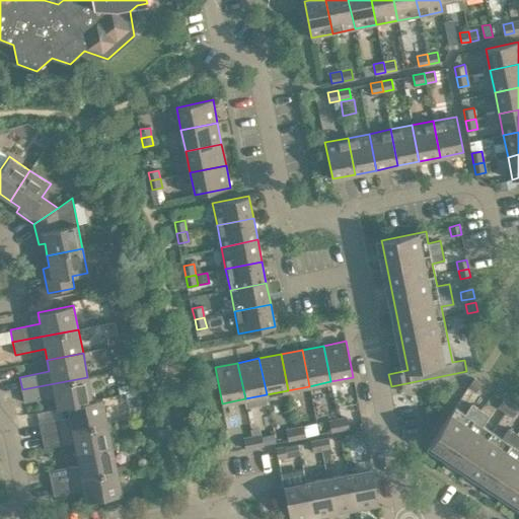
[(57,409),(67,406),(67,405),(92,400),(92,399),(87,377),(22,389),(24,402),(55,396),(57,409)]
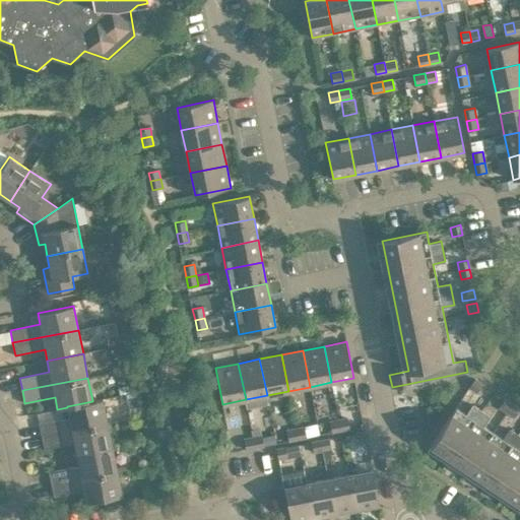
[(469,388),(476,393),(482,384),(474,379),(469,388)]
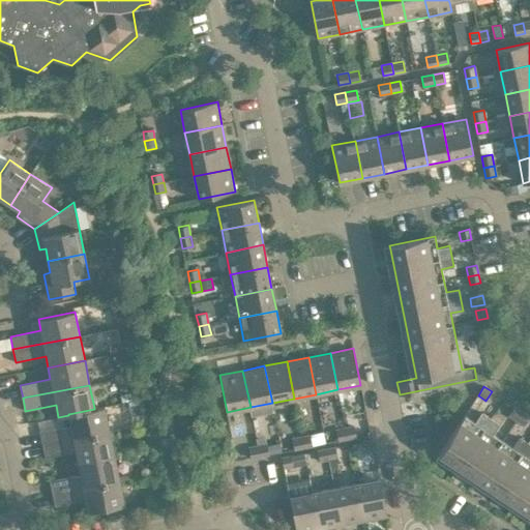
[(70,425),(39,432),(42,445),(110,432),(105,406),(94,408),(94,409),(68,414),(68,415),(70,425)]
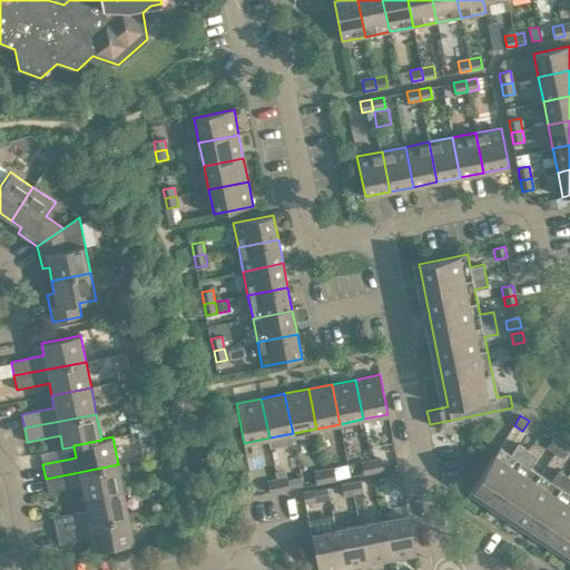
[(553,438),(547,446),(556,452),(561,443),(553,438)]
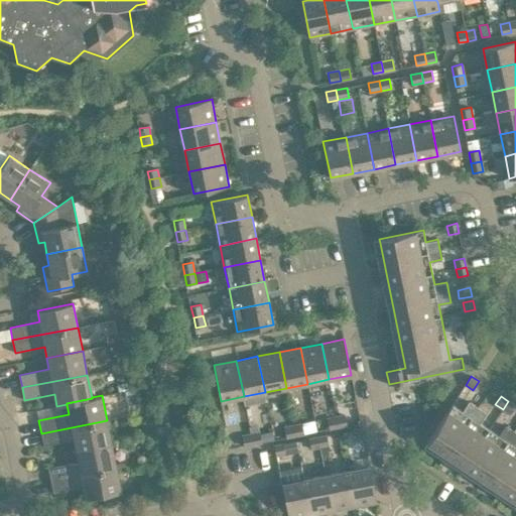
[(463,411),(453,404),(427,441),(515,500),(515,432),(505,425),(499,435),(480,423),(487,413),(469,401),(463,411)]
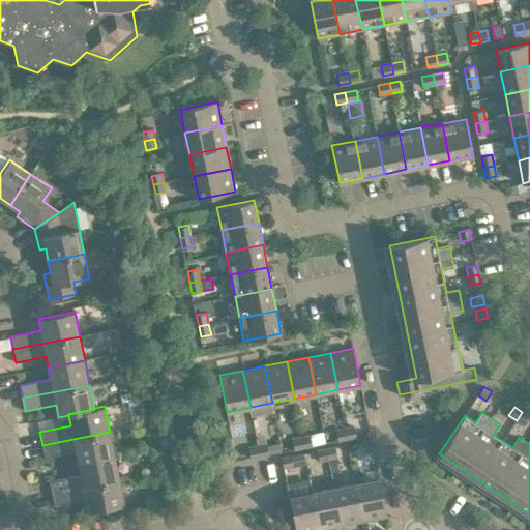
[(524,425),(529,416),(522,412),(517,420),(524,425)]
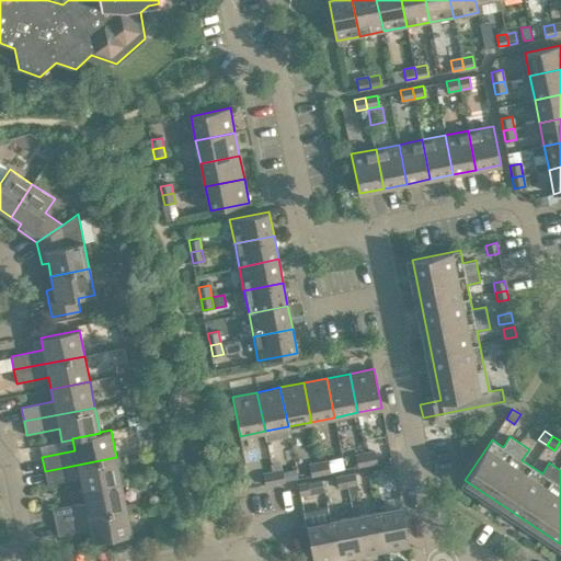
[(377,462),(375,451),(365,454),(367,465),(377,462)]
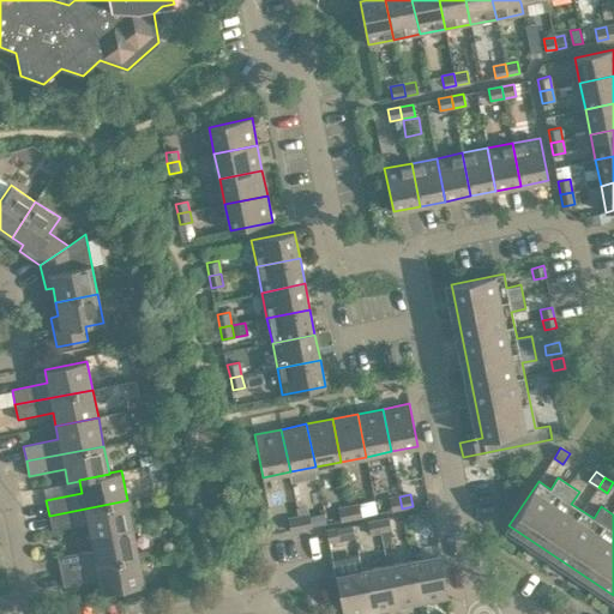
[(390,498),(392,510),(402,509),(399,497),(390,498)]
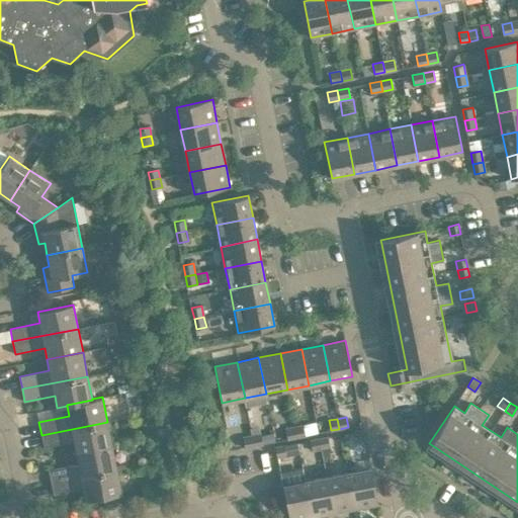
[(44,447),(74,441),(76,452),(111,445),(107,422),(41,435),(44,447)]
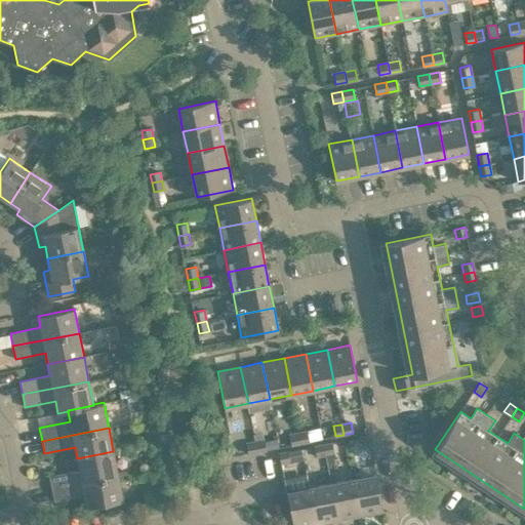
[(310,441),(308,431),(298,433),(300,443),(310,441)]
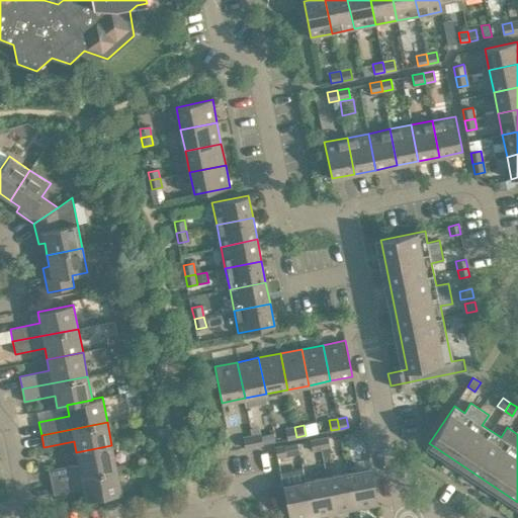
[(285,429),(287,439),(296,437),(294,427),(285,429)]
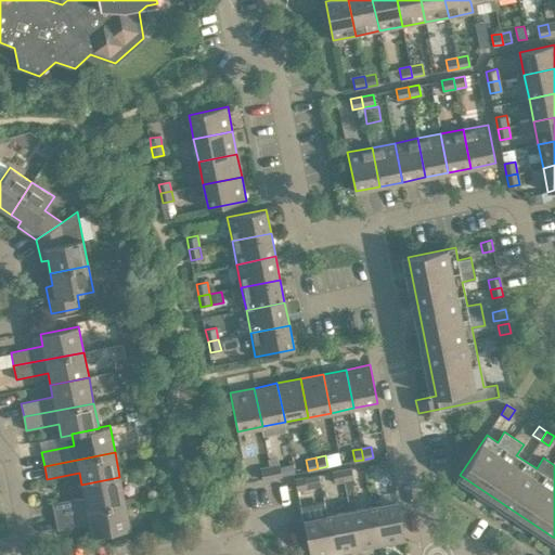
[(389,461),(379,463),(382,474),(391,472),(389,461)]
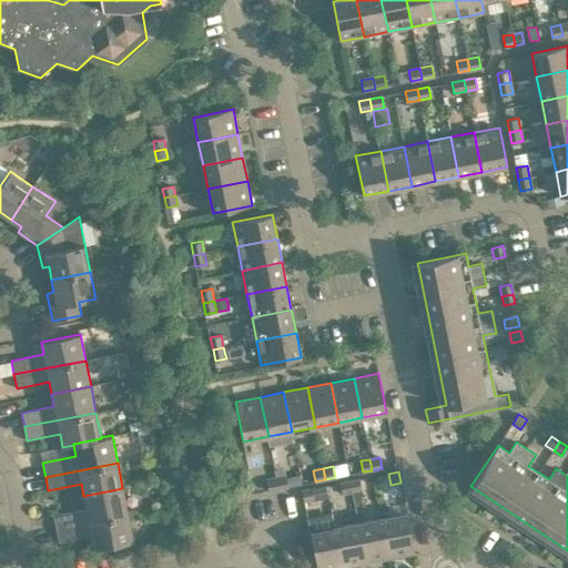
[(287,487),(285,476),(276,478),(279,489),(287,487)]
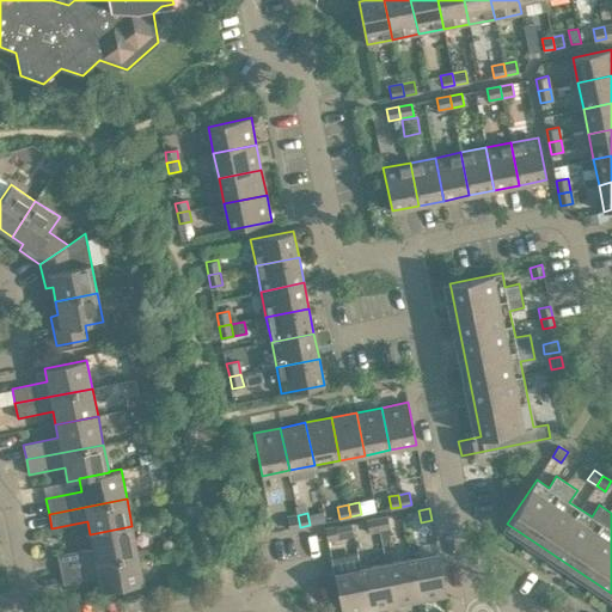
[(287,516),(289,528),(300,527),(298,515),(287,516)]
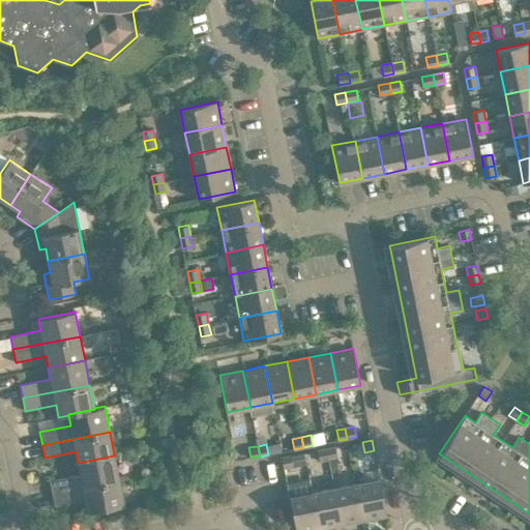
[(337,458),(335,447),(327,449),(329,460),(337,458)]
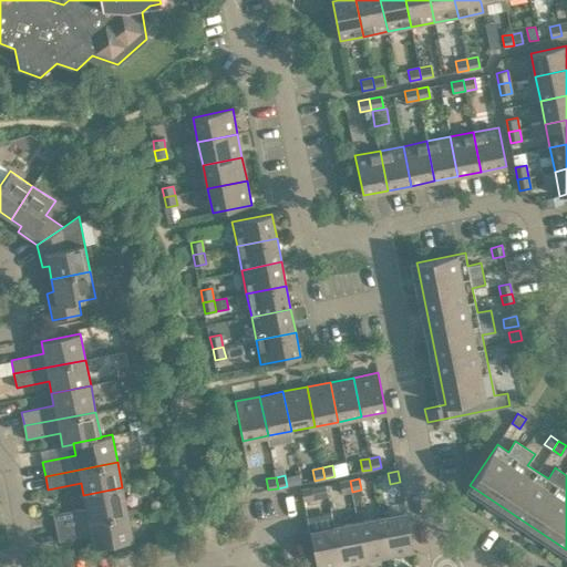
[(340,482),(342,493),(352,492),(350,481),(340,482)]
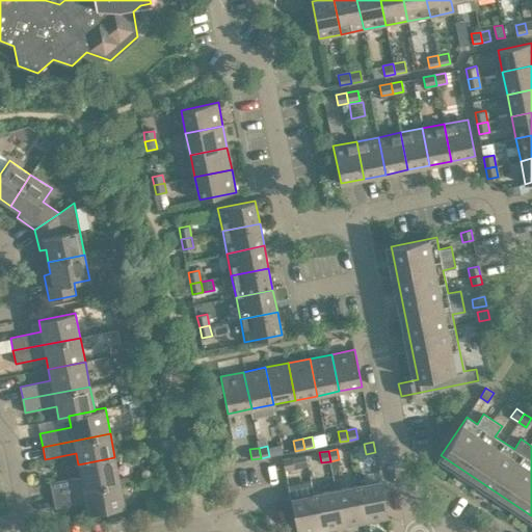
[(306,455),(292,457),(294,467),(308,464),(306,455)]
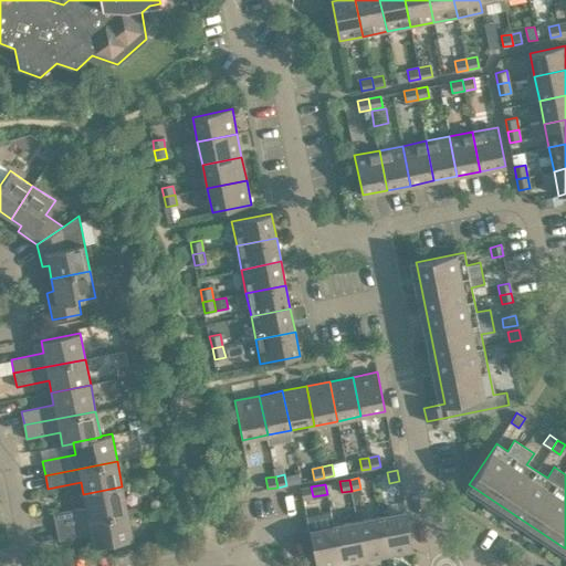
[(85,506),(53,513),(55,527),(127,513),(122,486),(83,494),(85,506)]
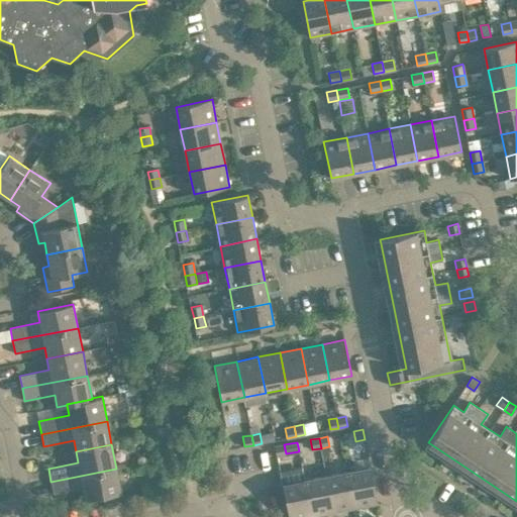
[(284,444),(275,446),(277,456),(286,454),(286,453),(284,444)]
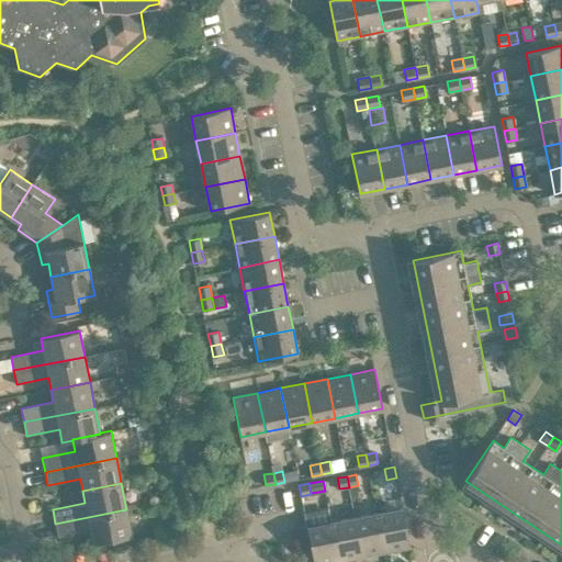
[(411,547),(402,507),(379,513),(386,552),(411,547)]
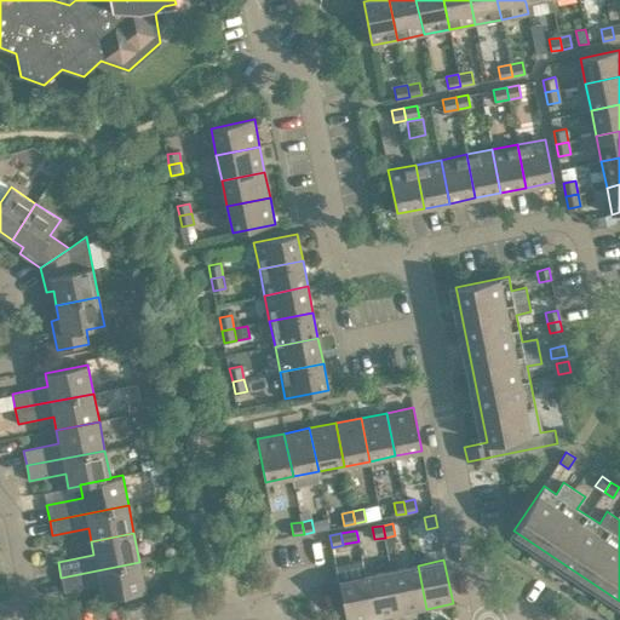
[(103,600),(145,591),(139,562),(61,578),(64,592),(99,585),(103,600)]
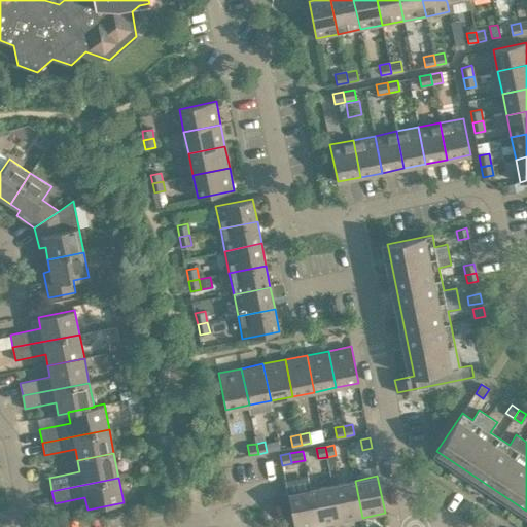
[(362,518),(355,481),(332,485),(340,522),(362,518)]
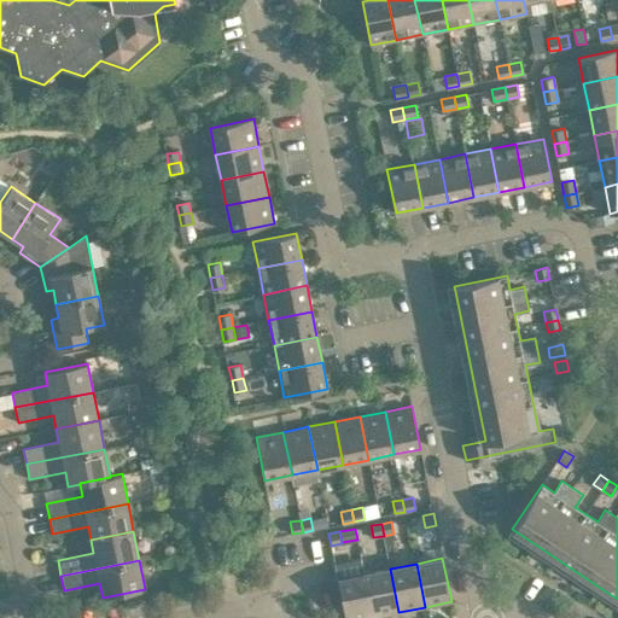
[(398,612),(390,569),(363,573),(373,617),(398,612)]
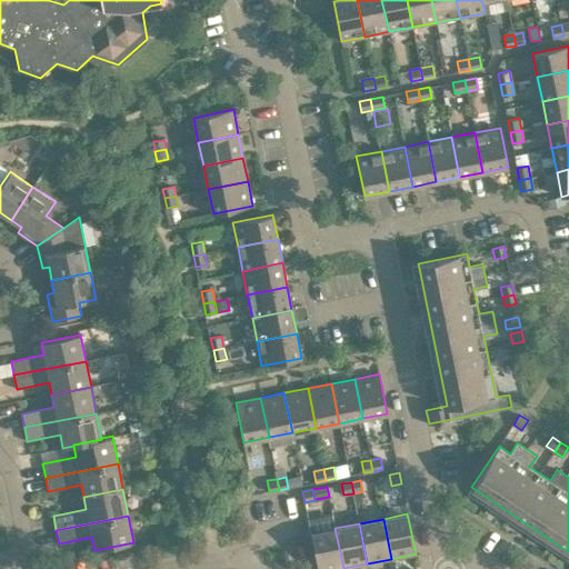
[(311,532),(318,568),(338,568),(343,568),(335,528),(311,532)]
